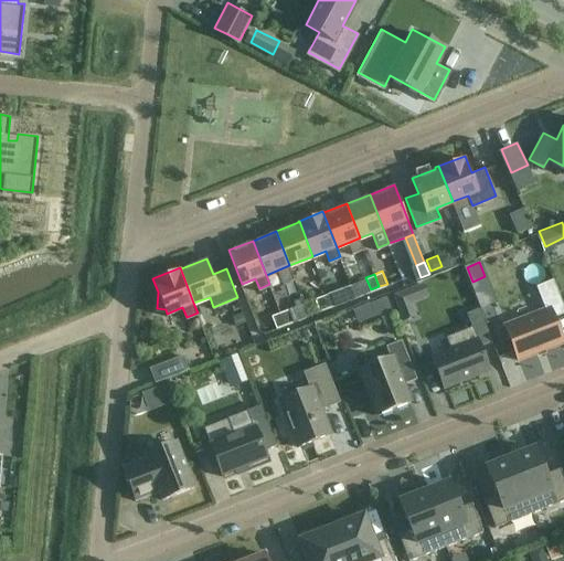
[(563,337),(554,315),(563,310),(563,303),(554,277),(538,284),(546,307),(506,324),(519,358),(563,340),(563,337)]
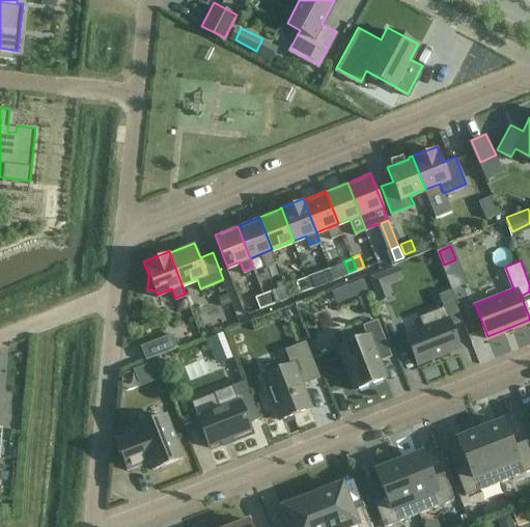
[(382,268),(370,273),(381,297),(392,292),(382,268)]
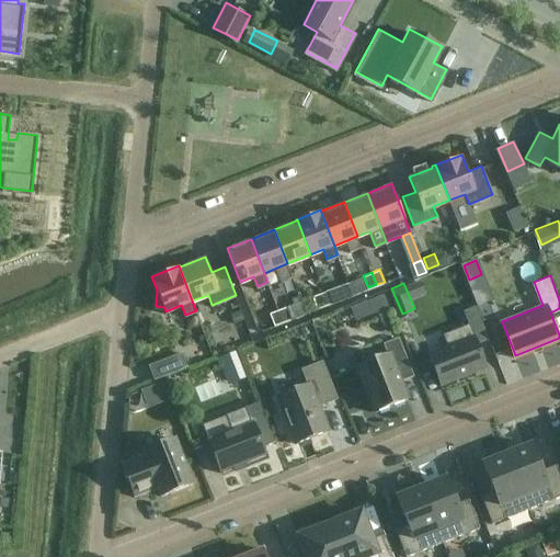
[(338,299),(333,287),(324,291),(330,303),(338,299)]
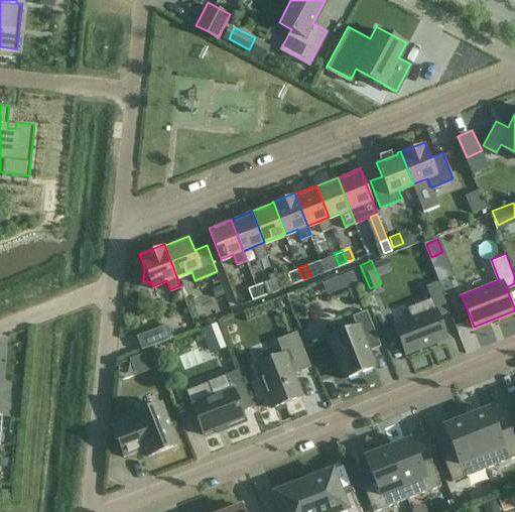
[(303,278),(298,267),(287,271),(291,282),(303,278)]
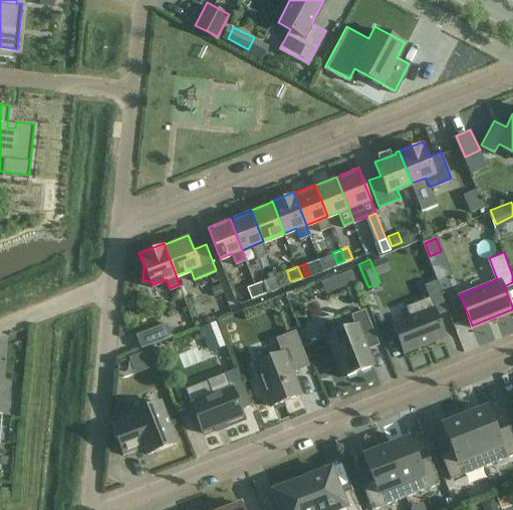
[(352,266),(337,271),(342,283),(357,278),(352,266)]
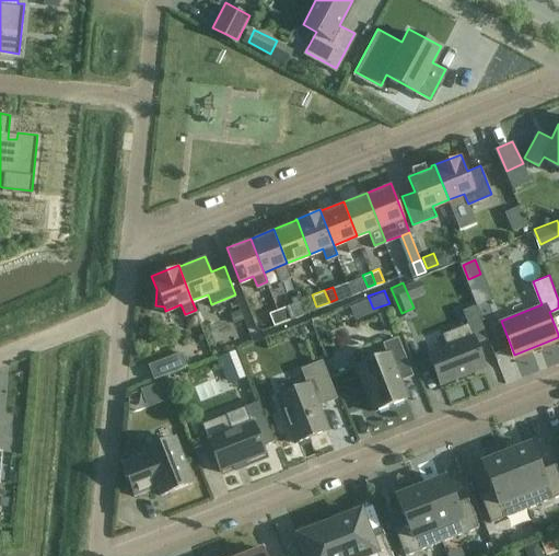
[(475,303),(463,309),(468,322),(442,332),(447,344),(428,350),(441,383),(486,366),(476,342),(488,336),(475,303)]
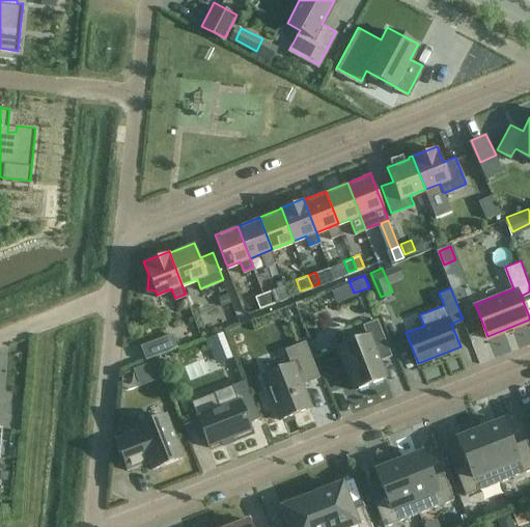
[(276,301),(271,289),(263,292),(268,304),(276,301)]
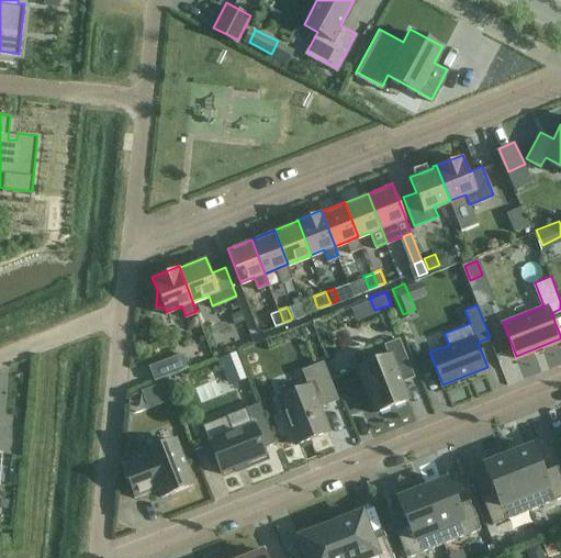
[(242,309),(231,312),(235,322),(245,319),(242,309)]
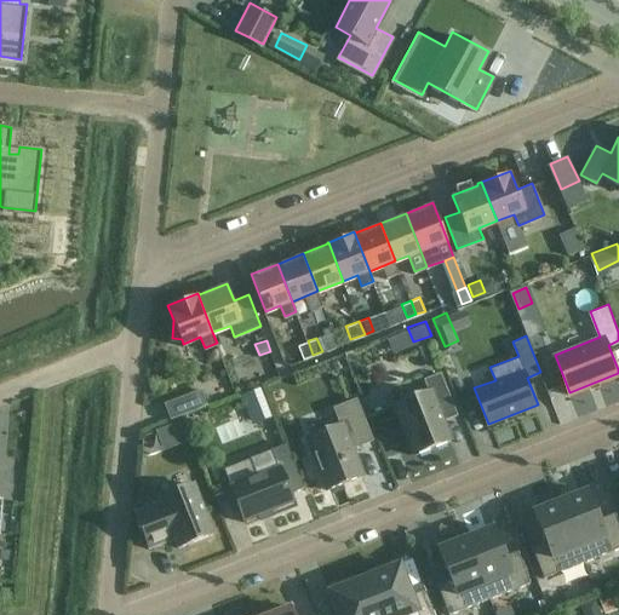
[(313,355),(308,340),(298,344),(304,358),(313,355)]
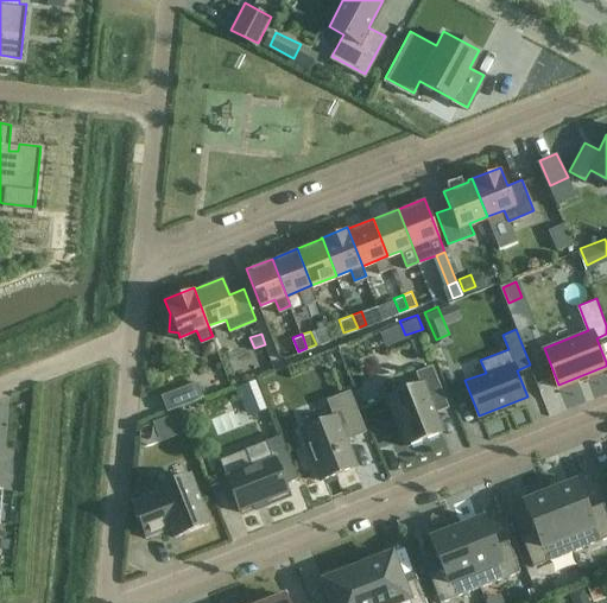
[(442,392),(431,365),(417,370),(422,381),(387,395),(406,444),(442,430),(429,397),(442,392)]
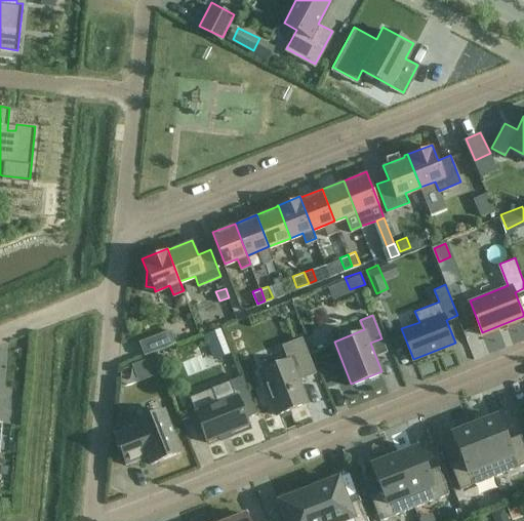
[(220,326),(205,332),(208,343),(212,342),(217,355),(230,350),(220,326)]
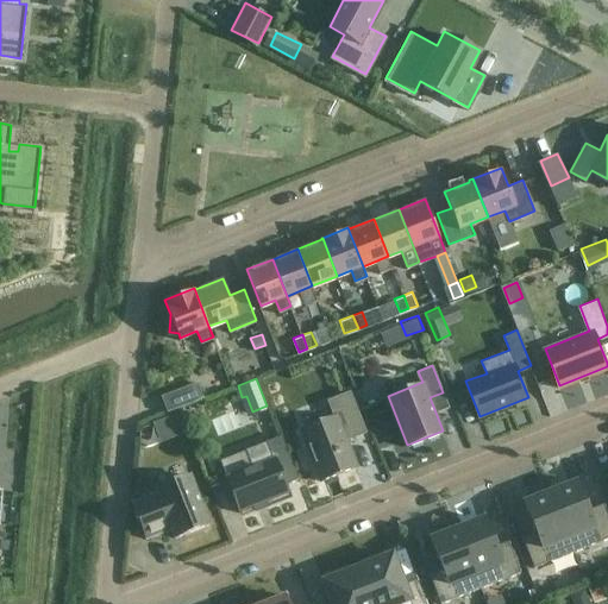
[(204,396),(198,379),(162,394),(168,410),(204,396)]
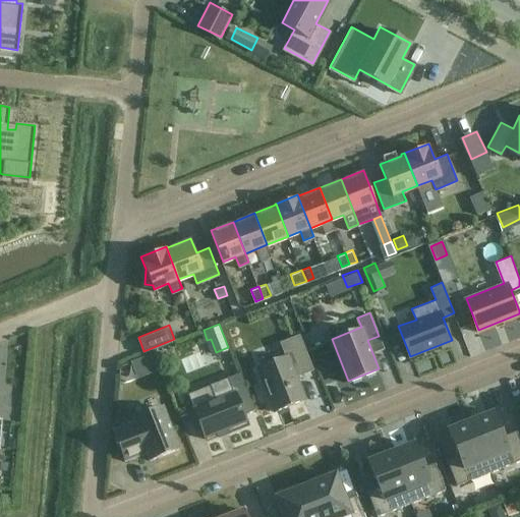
[(304,398),(295,375),(312,368),(299,334),(281,341),(287,355),(257,366),(275,409),(304,398)]
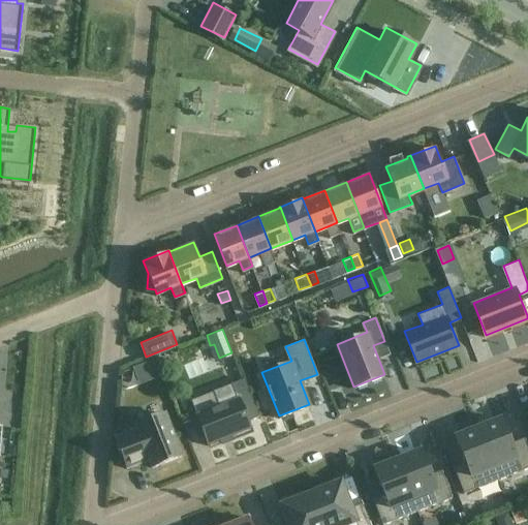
[(148,378),(158,374),(152,358),(142,363),(148,378)]
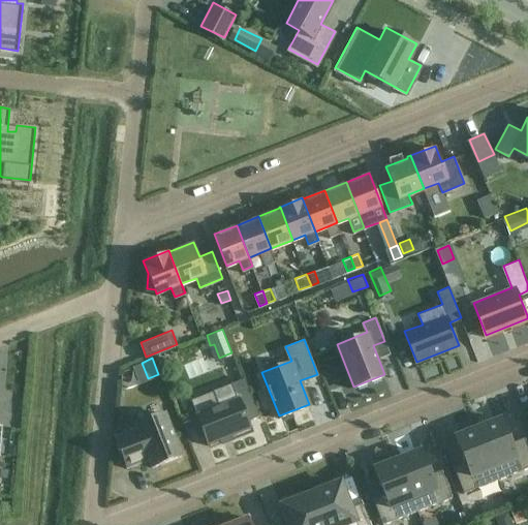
[(197,412),(196,412),(209,443),(251,427),(248,420),(259,414),(245,377),(214,389),(214,390),(219,404),(197,412)]
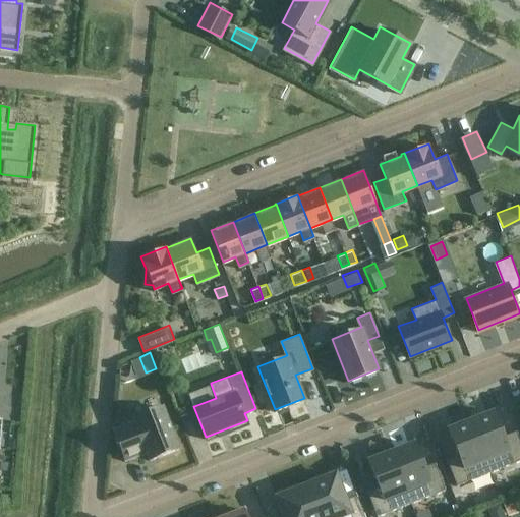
[(125,459),(140,453),(139,452),(147,449),(151,458),(179,447),(163,405),(133,416),(135,420),(114,428),(125,459)]
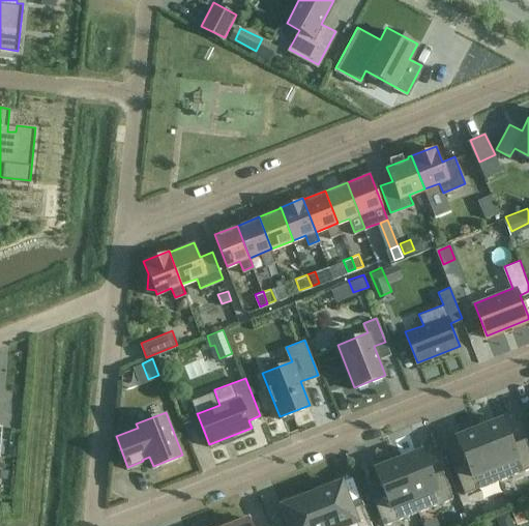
[(512,442),(502,417),(479,427),(500,478),(528,466),(528,444),(526,437),(512,442)]
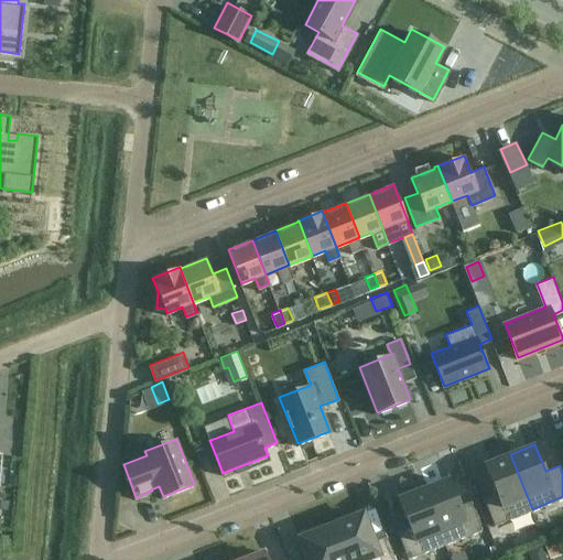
[(495,524),(532,509),(510,454),(486,464),(496,491),(484,495),(495,524)]
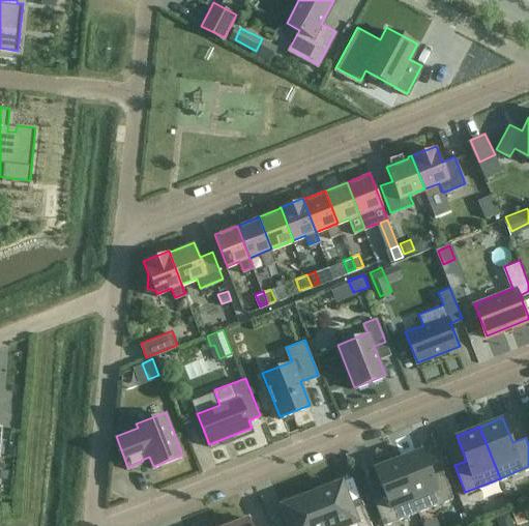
[(443,469),(431,474),(421,449),(399,459),(418,510),(453,497),(443,469)]
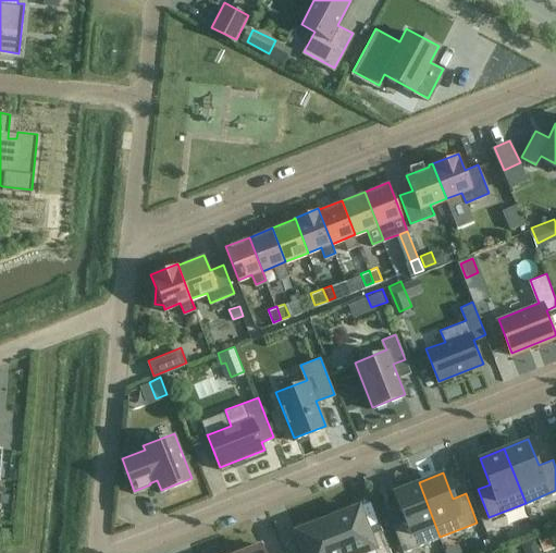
[(440,537),(419,482),(394,491),(405,517),(393,523),(404,551),(440,537)]
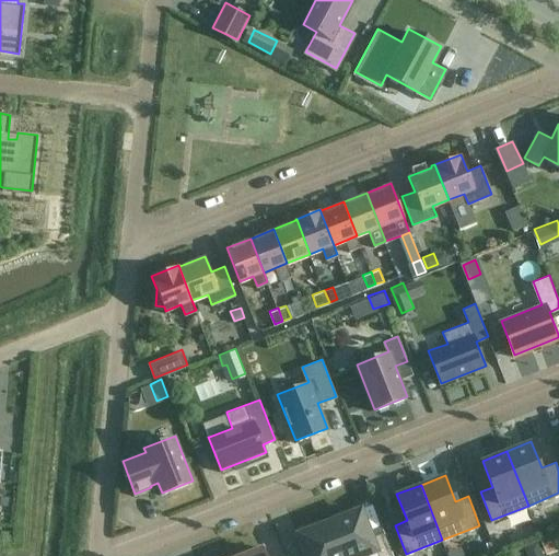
[(341,516),(329,521),(342,555),(363,555),(377,551),(379,555),(393,555),(384,531),(372,535),(361,508),(358,510),(356,507),(340,513),(341,516)]
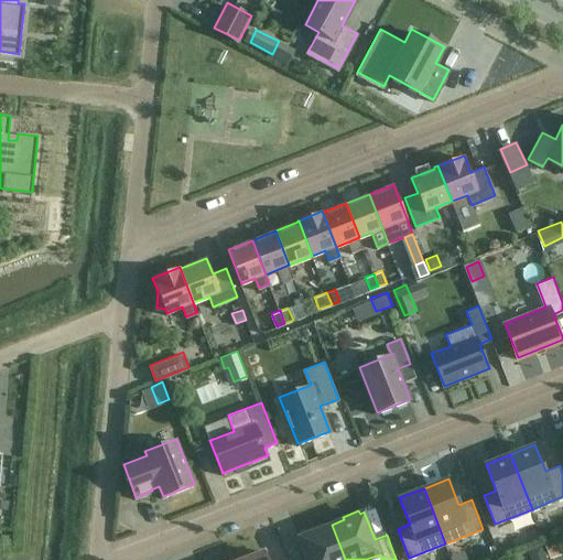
[(345,559),(332,525),(320,529),(318,526),(302,532),(303,536),(300,537),(309,559),(345,559)]
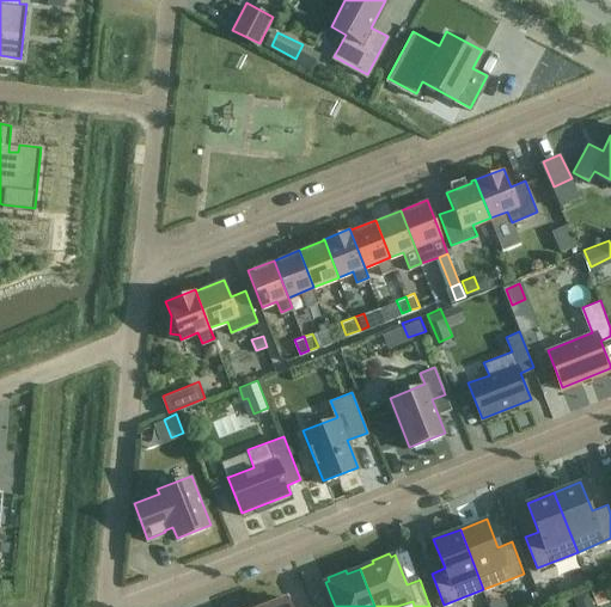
[(610,577),(592,586),(599,601),(610,595),(610,577)]
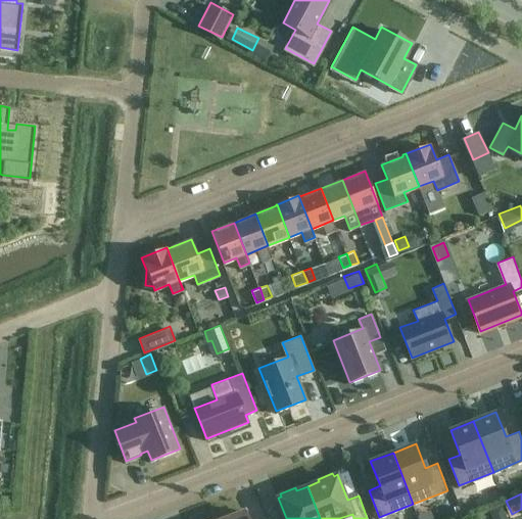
[(458,504),(451,507),(454,514),(461,511),(458,504)]
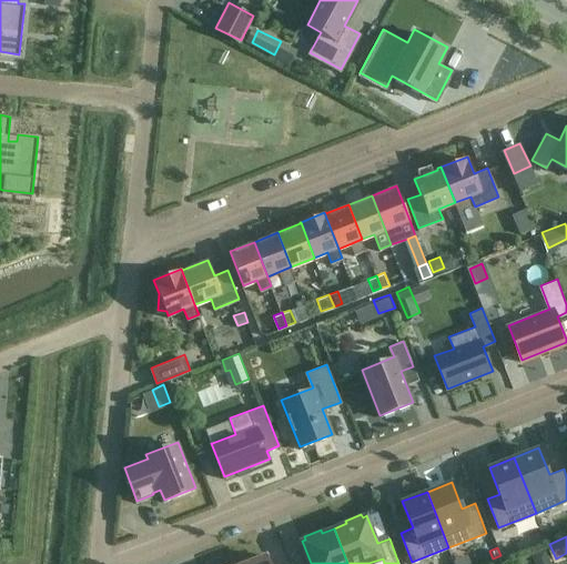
[(249,562),(243,563),(271,563),(267,555),(265,555),(263,552),(247,559),(249,562)]
